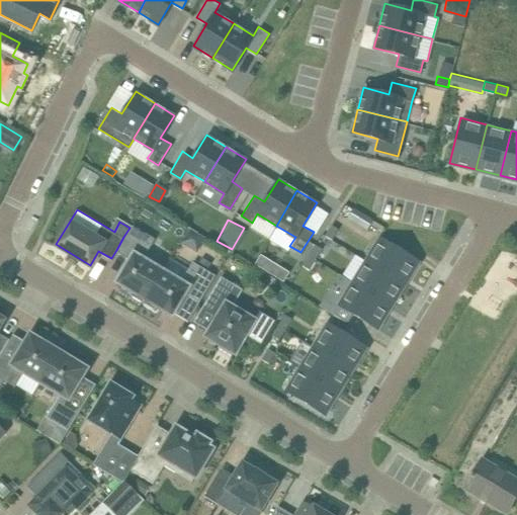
[(331,223),(325,234),(332,238),(338,228),(331,223)]
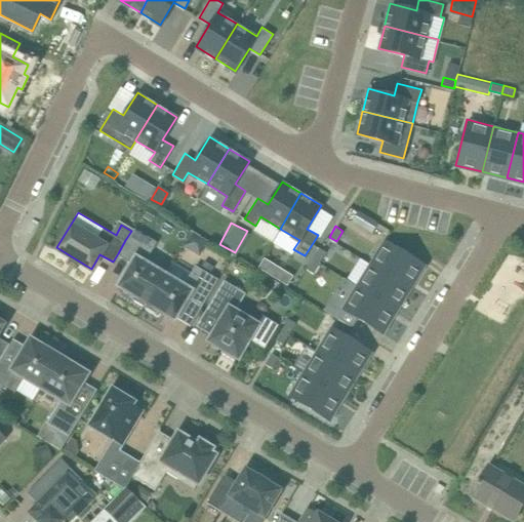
[(125,240),(118,253),(131,262),(118,284),(133,293),(131,297),(144,305),(164,272),(145,261),(157,240),(133,227),(131,231),(125,240)]
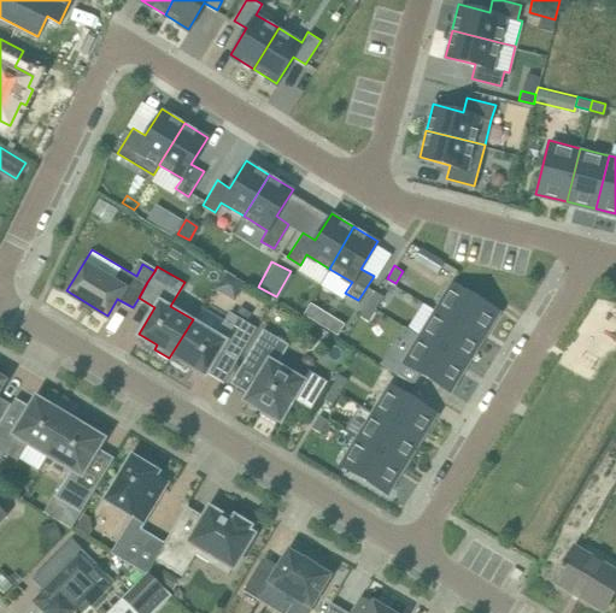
[(452,281),(435,307),(482,336),(499,310),(452,281)]
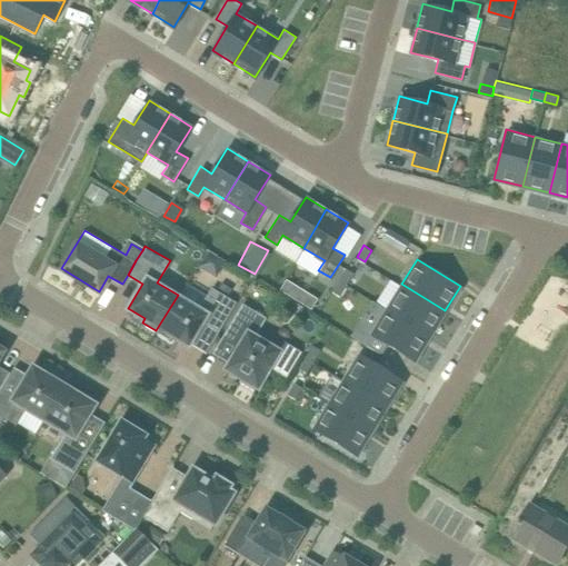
[(346,267),(338,278),(346,284),(354,271),(346,267)]
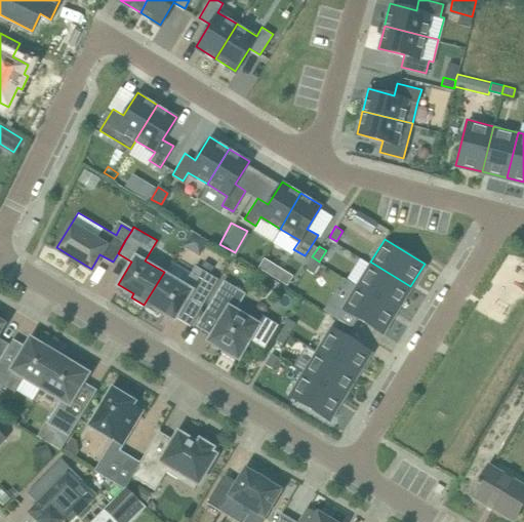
[(264,256),(258,266),(268,272),(274,262),(264,256)]
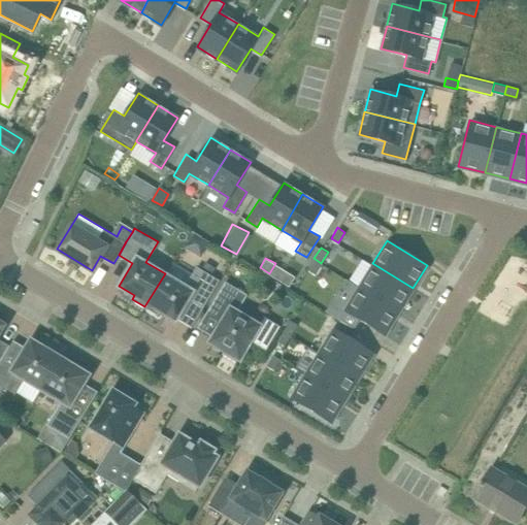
[(321,263),(314,258),(307,268),(315,273),(321,263)]
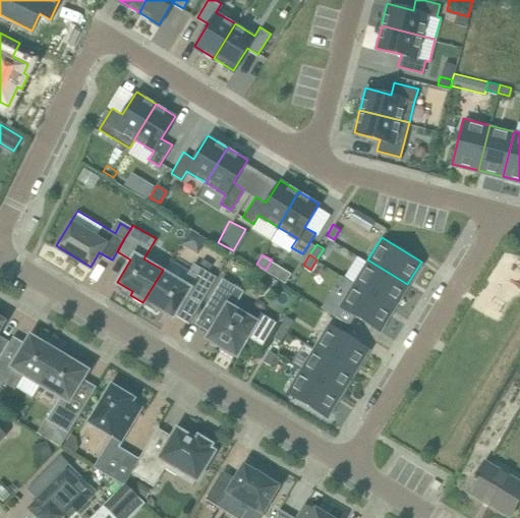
[(203,256),(197,264),(208,270),(212,263),(203,256)]
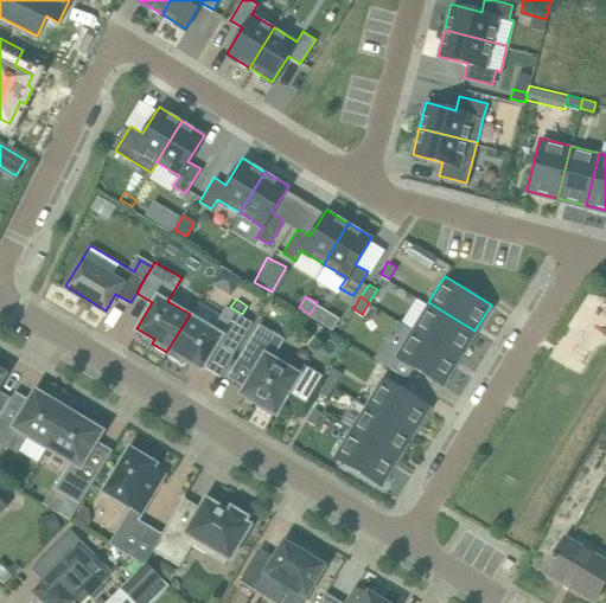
[(190,314),(166,352),(182,361),(184,357),(202,367),(203,365),(217,341),(234,351),(252,320),(242,314),(230,307),(225,305),(219,314),(198,300),(190,314)]
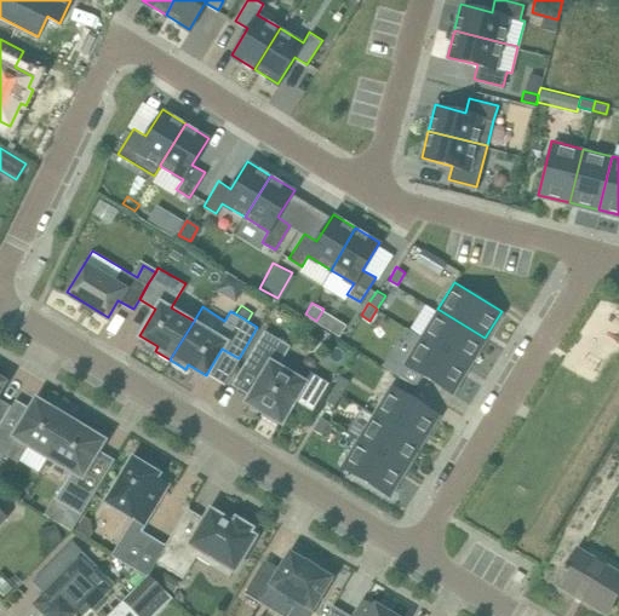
[(485,338),(437,309),(422,335),(469,364),(485,338)]
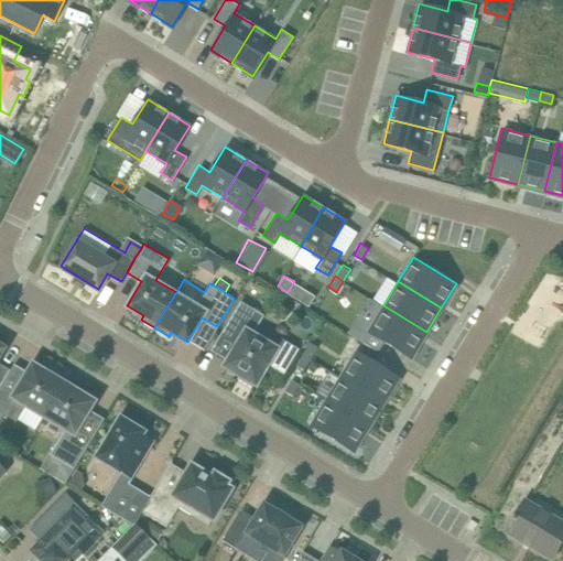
[(304,288),(299,299),(309,304),(314,294),(304,288)]
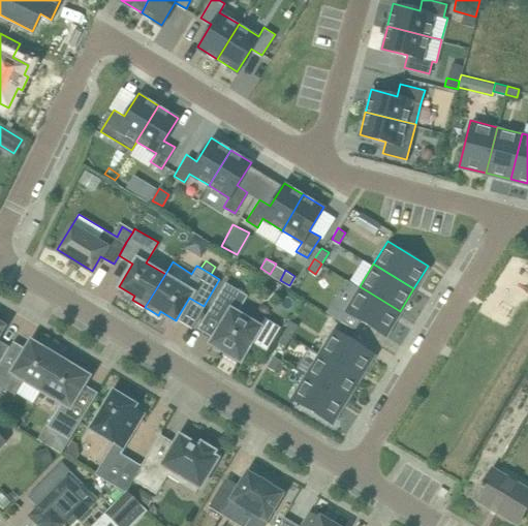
[(259,325),(237,311),(247,294),(225,281),(205,314),(221,323),(210,342),(224,350),(222,353),(236,362),(238,359),(240,360),(251,340),(266,349),(278,328),(262,318),(259,325)]
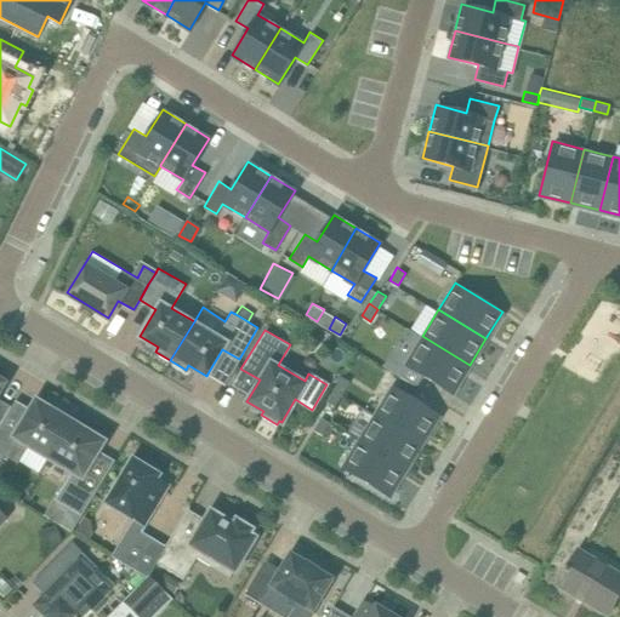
[(453,392),(470,365),(422,336),(405,364),(453,392)]
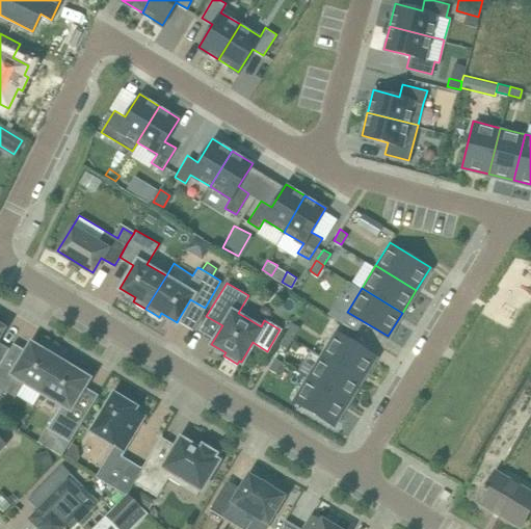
[(292,321),(285,333),(292,337),(299,325),(292,321)]
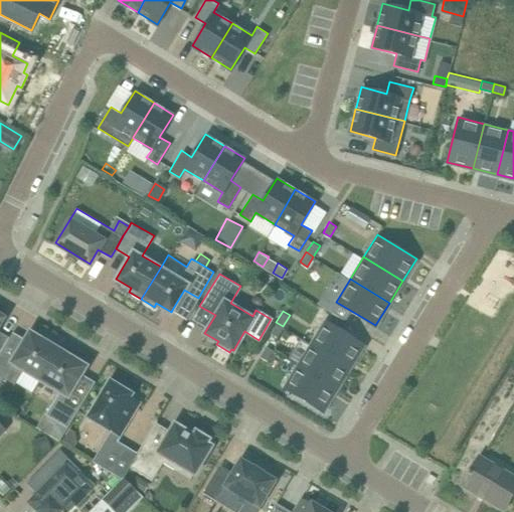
[(0,349),(9,336),(8,335),(3,343),(0,341),(0,324),(5,316),(0,313),(0,349)]
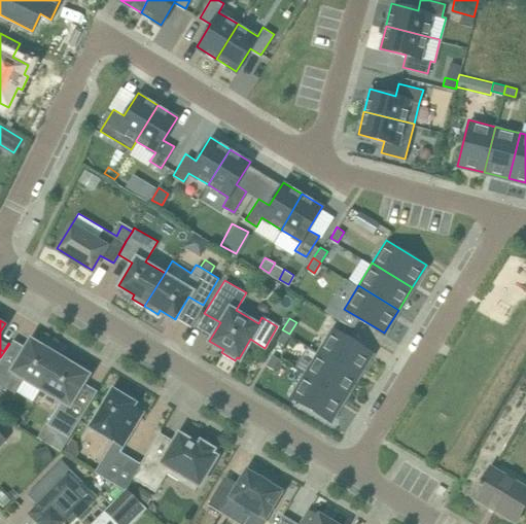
[(332,327),(318,351),(358,375),(373,352),(332,327)]
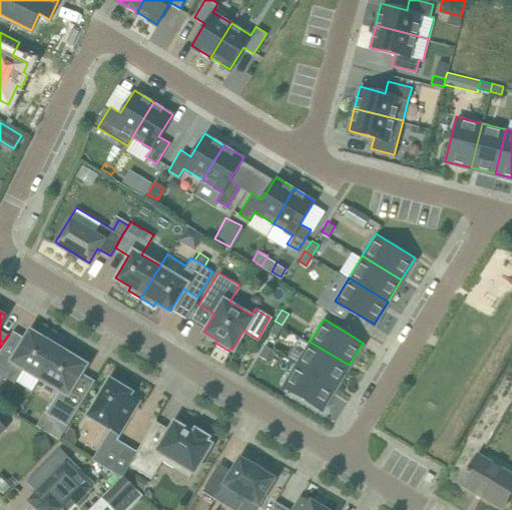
[(282,325),(275,321),(269,331),(276,335),(282,325)]
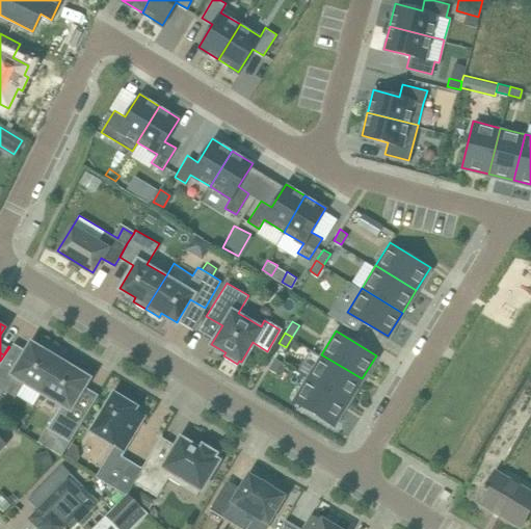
[(0,395),(4,389),(16,395),(24,381),(41,391),(61,356),(47,347),(46,350),(31,342),(14,369),(0,361),(0,395)]
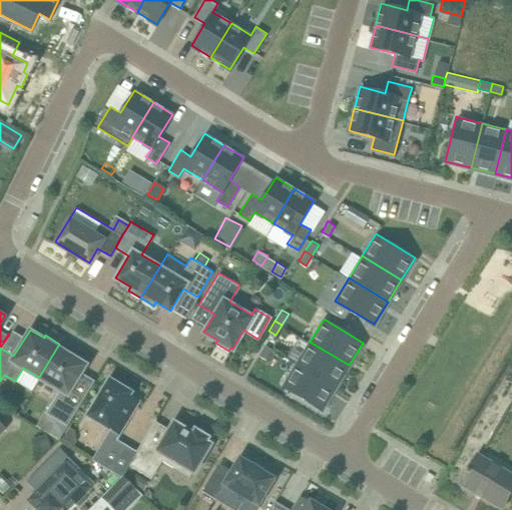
[(310,342),(297,363),(336,387),(349,365),(310,342)]
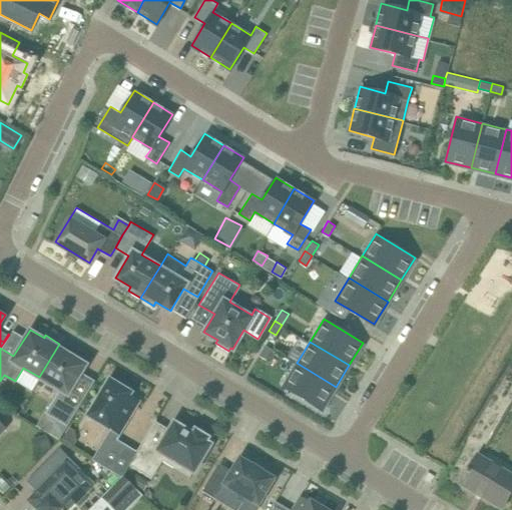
[(73,352),(59,344),(39,377),(59,389),(45,411),(67,424),(78,406),(65,398),(86,364),(72,355),(73,352)]
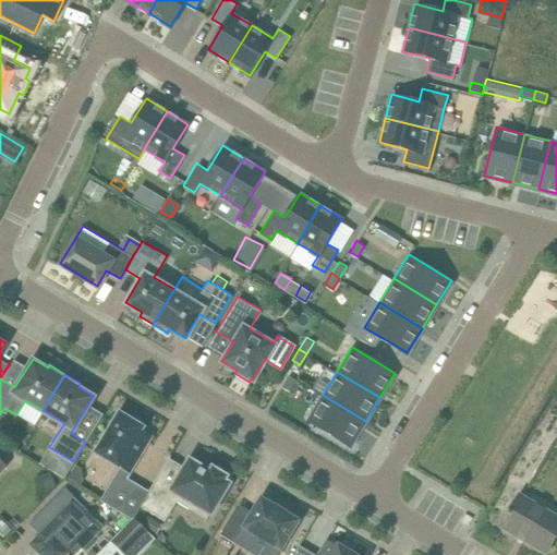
[(295,378),(289,374),(281,385),(289,389),(295,378)]
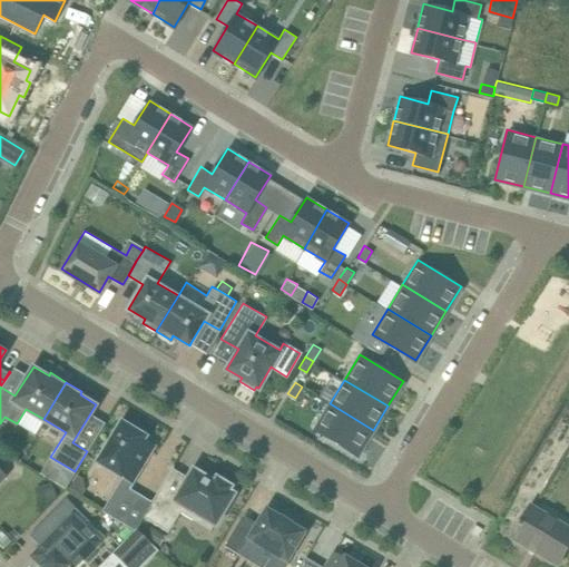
[(373,430),(330,403),(314,428),(357,455),(373,430)]
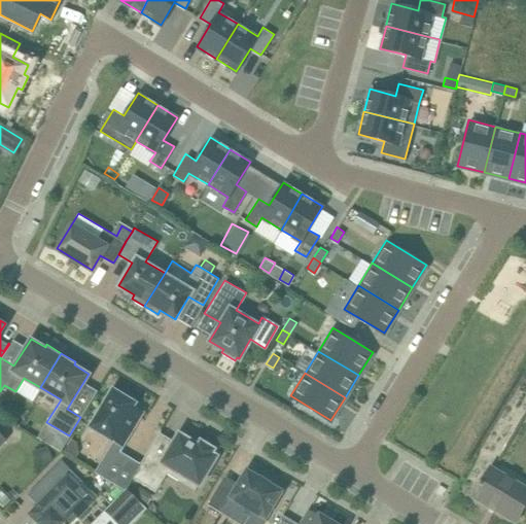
[(131,409),(135,402),(112,387),(90,425),(112,440),(94,470),(124,488),(140,462),(118,449),(140,414),(131,409)]
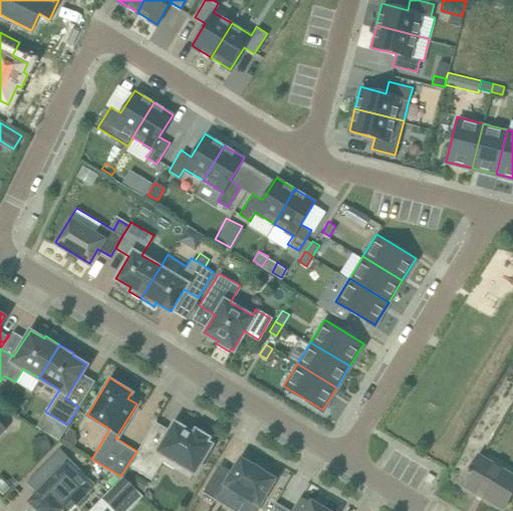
[(44,412),(36,425),(59,439),(67,425),(45,412),(44,412)]
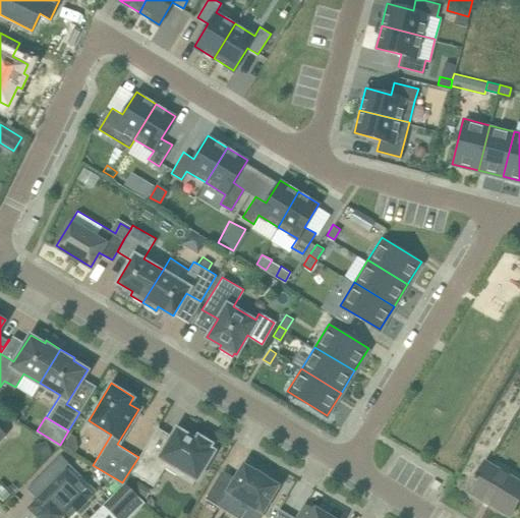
[(157,425),(138,457),(130,470),(153,484),(164,466),(177,473),(180,468),(196,478),(213,450),(208,447),(211,443),(197,436),(195,440),(177,428),(172,435),(157,425)]
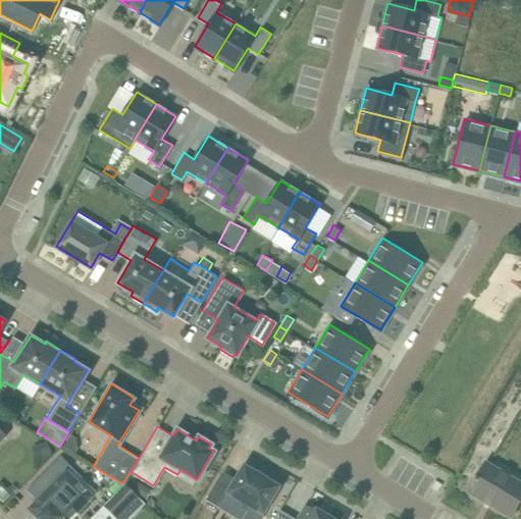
[(37,498),(33,503),(28,508),(39,518),(60,518),(62,517),(64,518),(67,518),(92,495),(67,470),(71,465),(60,454),(27,487),(37,498)]
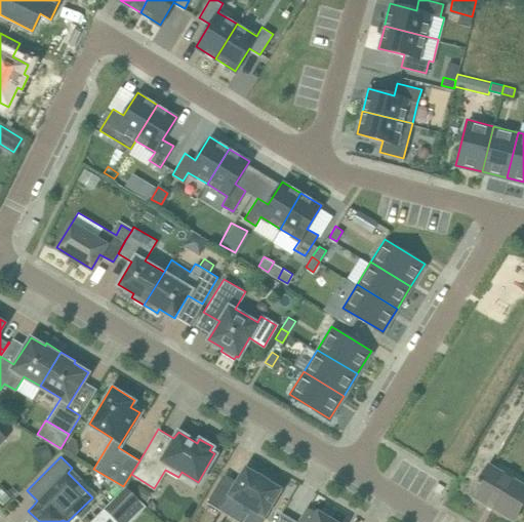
[(523,483),(489,463),(481,476),(471,493),(513,519),(523,499),(523,483)]
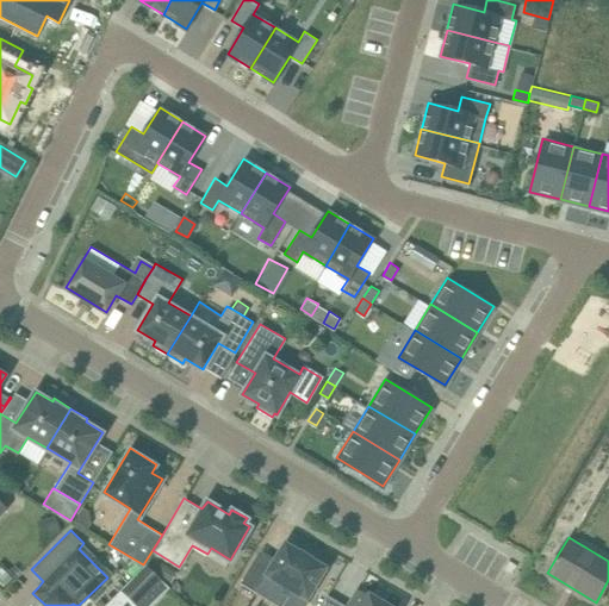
[(274,557),(260,549),(240,581),(256,592),(266,575),(306,599),(327,567),(312,557),(312,556),(300,549),(299,550),(285,542),(274,557)]
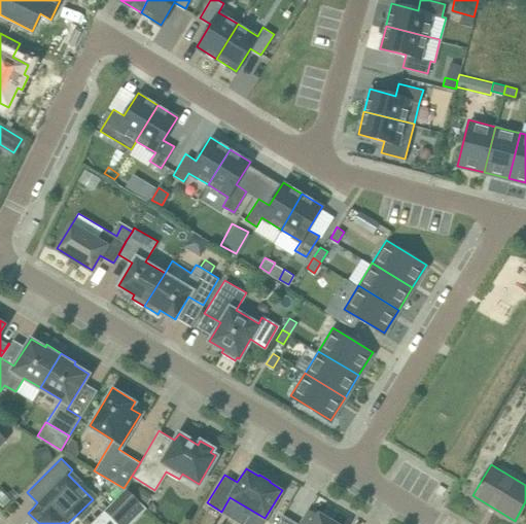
[(118,523),(140,501),(126,487),(124,488),(104,509),(118,523)]
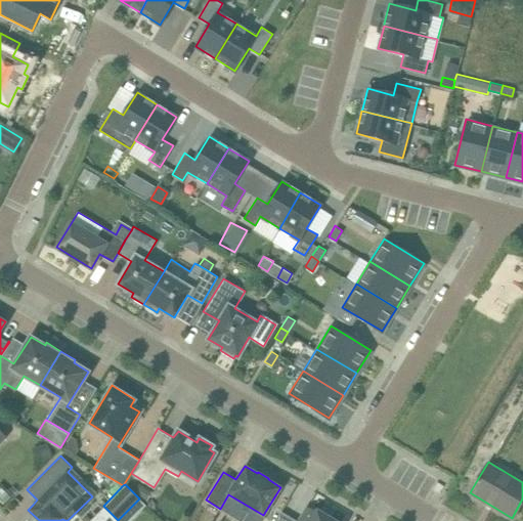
[(336,520),(325,515),(324,516),(319,513),(320,511),(317,510),(316,511),(306,506),(298,520),(280,510),(273,520),(336,520)]
